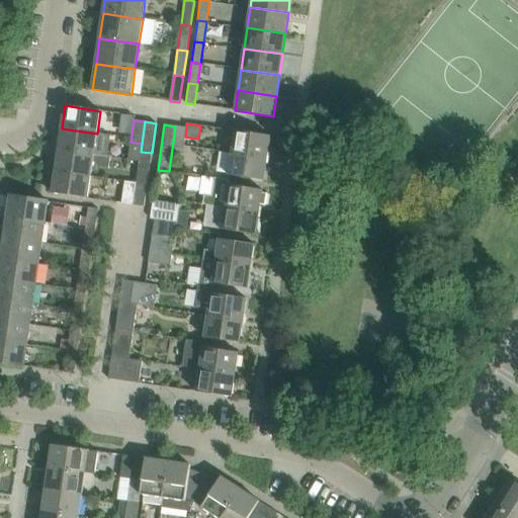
[(186,127),(175,126),(172,149),(183,150),(186,128),(186,127)]
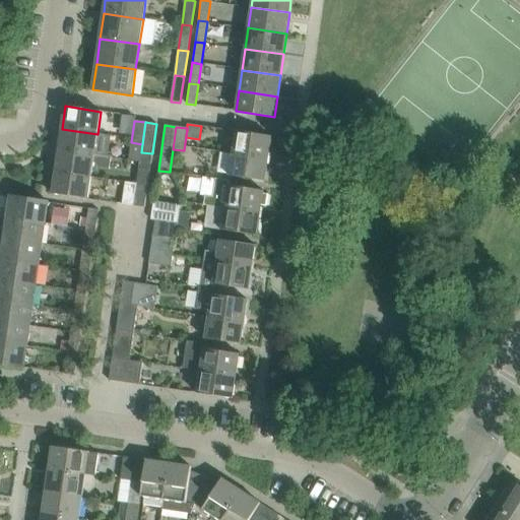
[(98,134),(62,129),(59,150),(93,155),(98,134)]
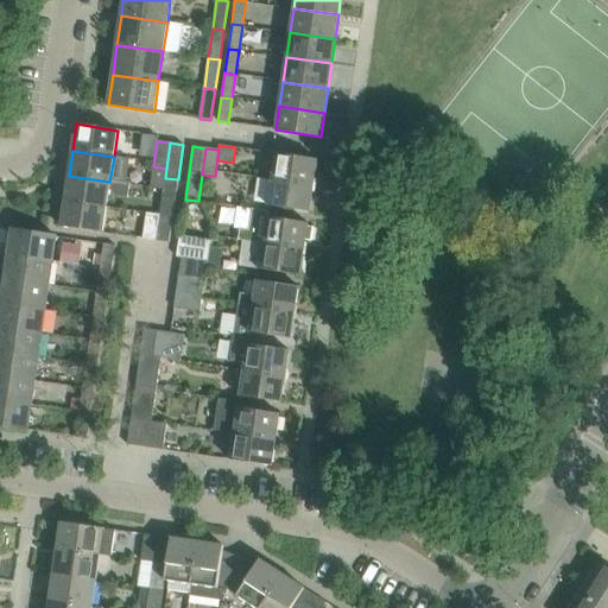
[(314,185),(317,159),(276,153),(272,179),(314,185)]
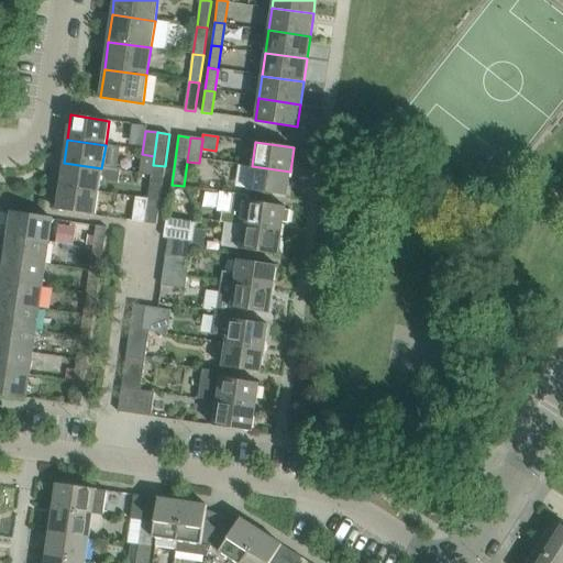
[(154,156),(142,154),(139,174),(151,176),(153,165),(154,156)]
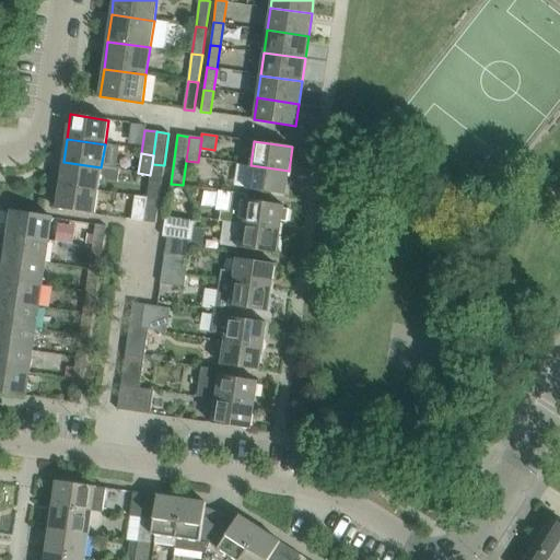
[(101,167),(63,162),(59,185),(97,191),(100,178),(103,178),(105,182),(118,184),(120,171),(101,167)]
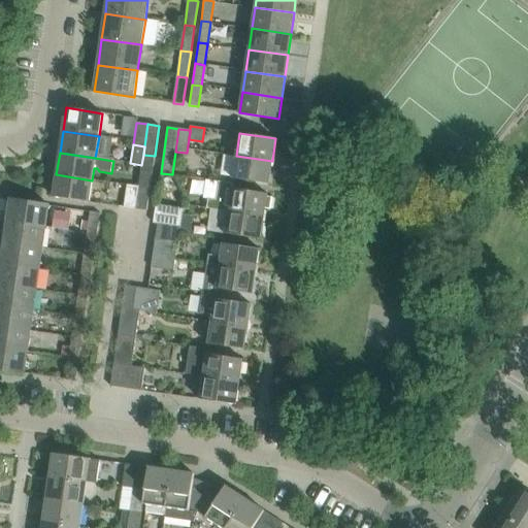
[(141,165),(154,166),(155,156),(143,155),(141,165)]
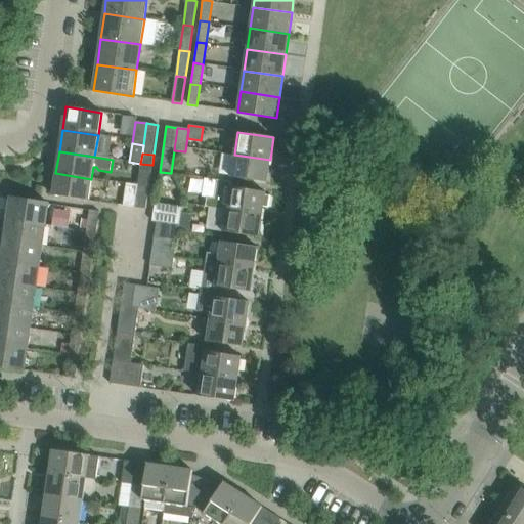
[(266,182),(270,160),(234,155),(230,177),(266,182)]
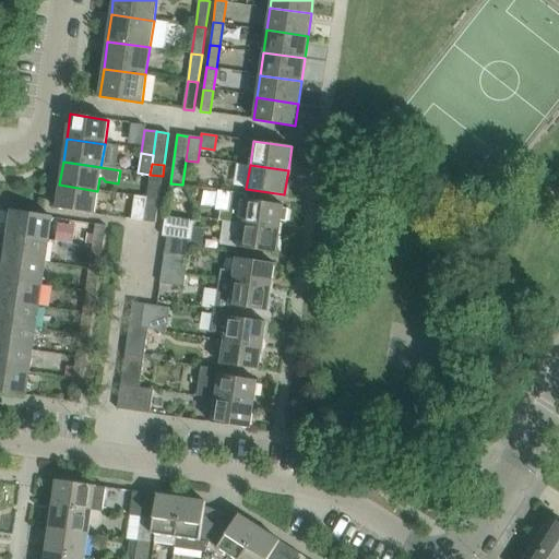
[(146,198),(158,200),(163,176),(150,175),(146,198)]
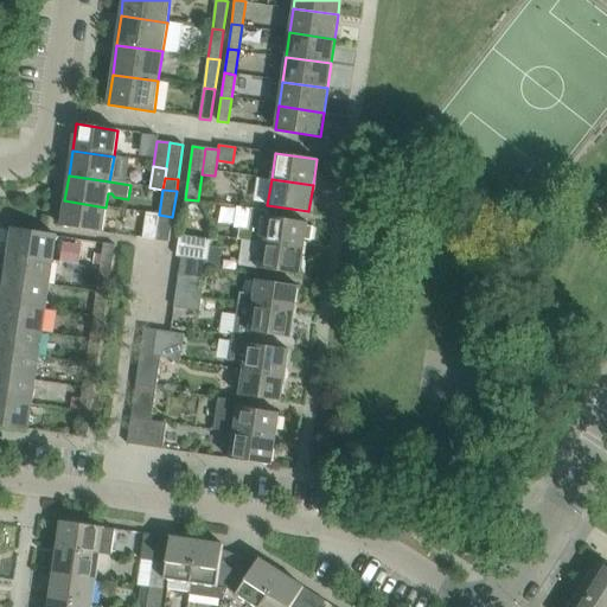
[(106,208),(64,200),(61,227),(102,232),(106,208)]
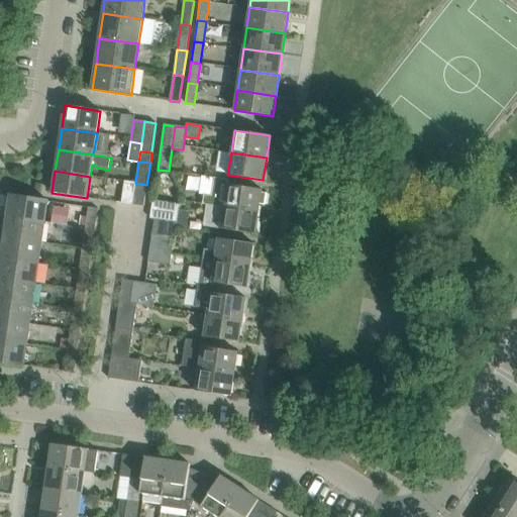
[(121,203),(132,205),(135,183),(124,181),(121,203)]
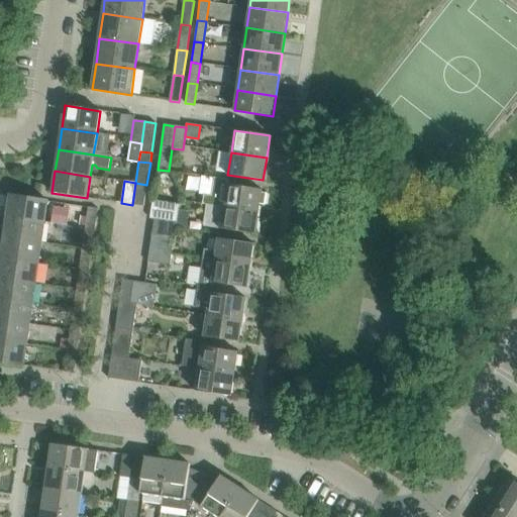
[(146,185),(135,183),(132,205),(143,207),(146,185)]
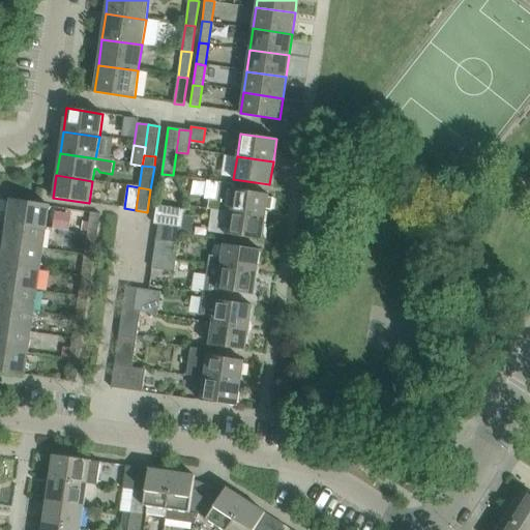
[(232,189),(229,212),(265,217),(266,209),(271,210),(273,198),(268,198),(268,195),(232,189)]
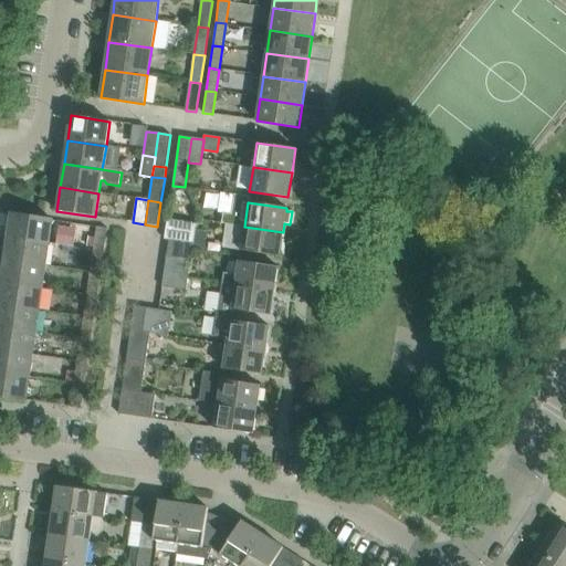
[(11,215),(8,236),(50,241),(52,220),(42,219),(11,215)]
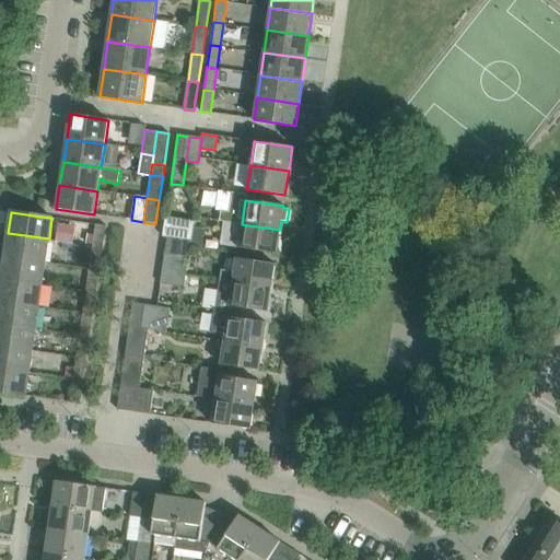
[(162,236),(167,237),(191,241),(194,221),(165,218),(162,236)]
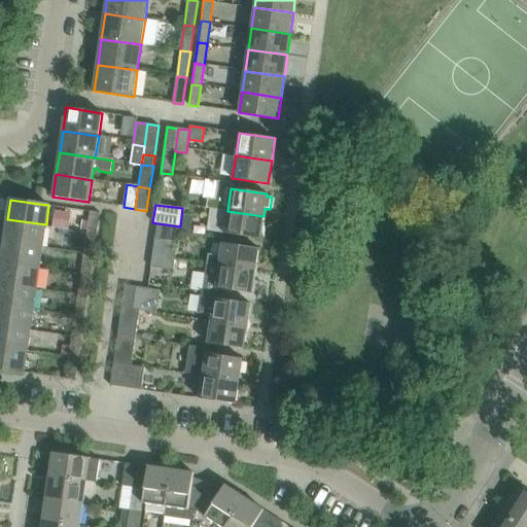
[(91,211),(88,231),(97,233),(100,212),(91,211)]
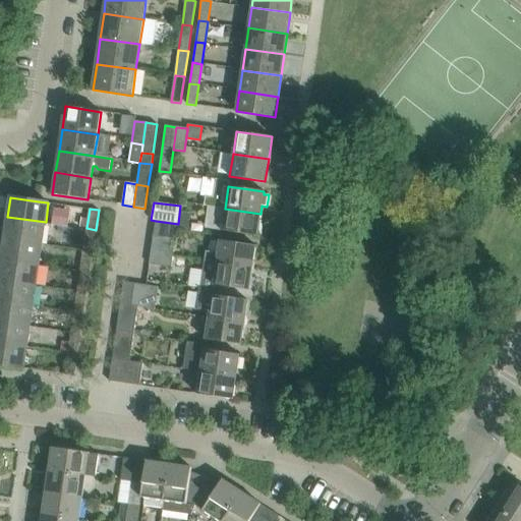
[(261,214),(225,209),(222,231),(256,236),(261,214)]
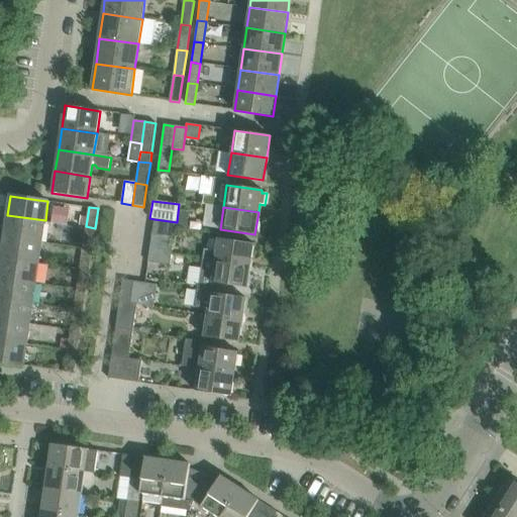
[(42,241),(45,220),(7,215),(4,235),(42,241)]
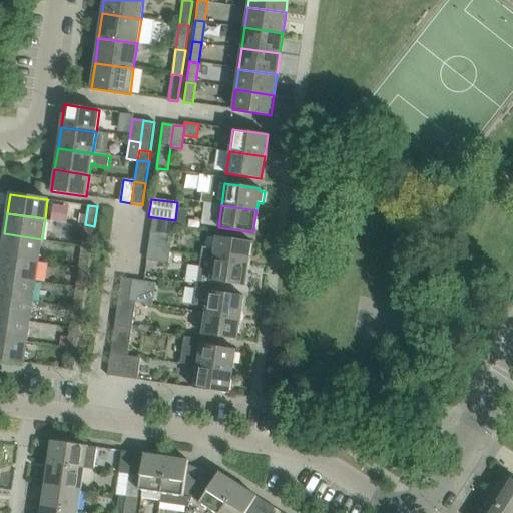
[(175,220),(153,217),(150,233),(172,236),(175,220)]
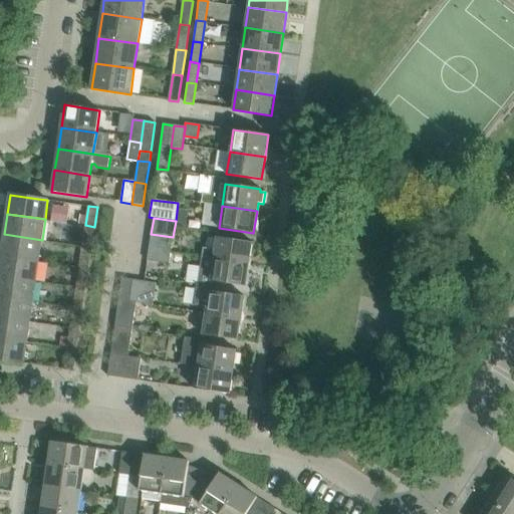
[(85,225),(82,246),(91,247),(94,227),(85,225)]
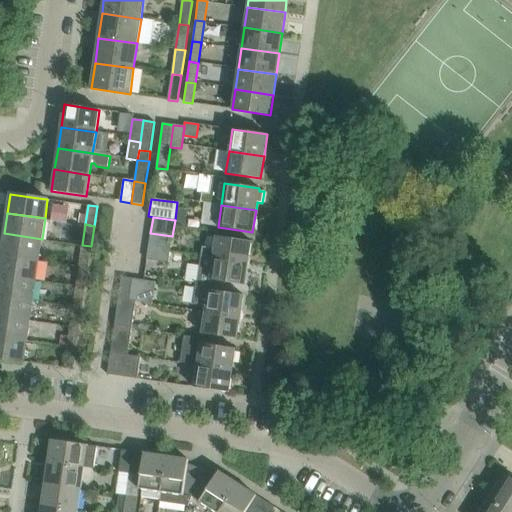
[(4,233),(1,254),(39,259),(42,239),(4,233)]
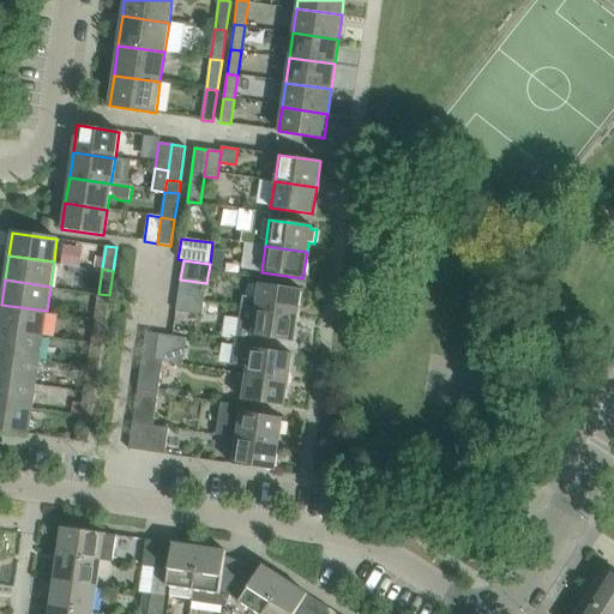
[(204,302),(206,283),(180,280),(178,299),(204,302)]
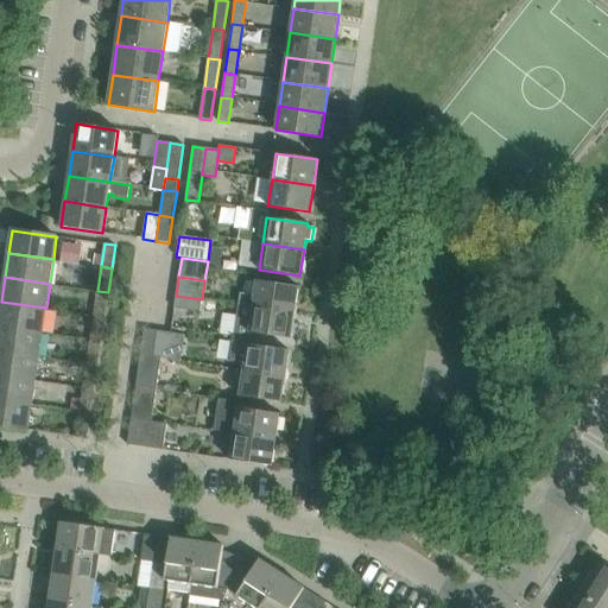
[(240,293),(238,304),(295,312),(298,286),(257,280),(254,296),(240,293)]
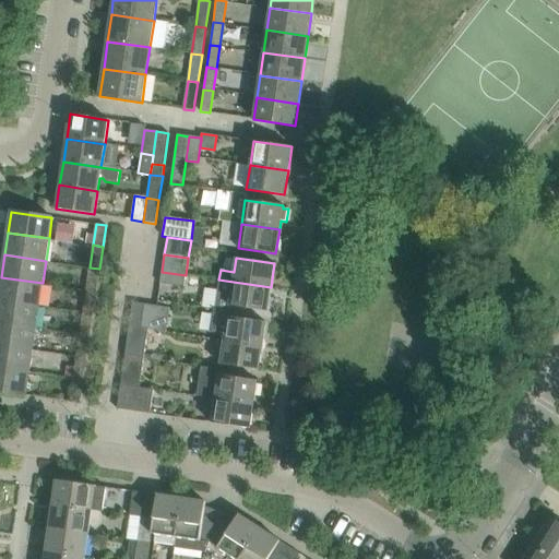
[(90,268),(86,289),(96,292),(99,269),(90,268)]
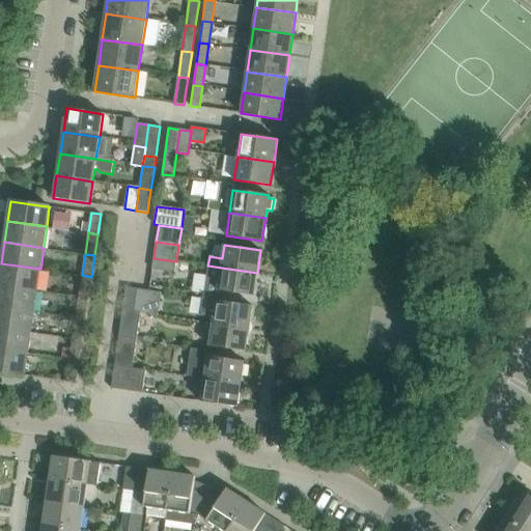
[(176,261),(154,258),(151,270),(174,273),(176,261)]
